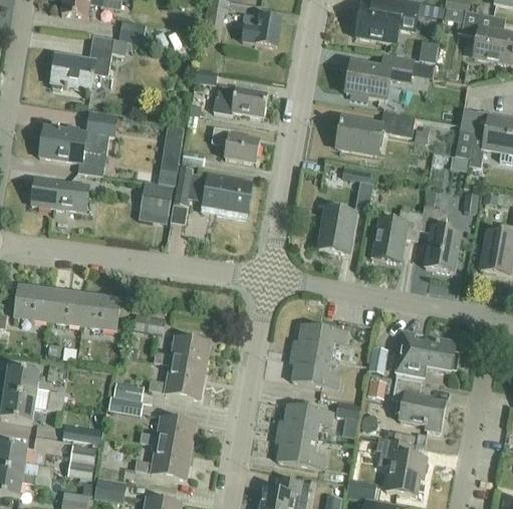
[(119,9),(121,0),(62,0),(60,14),(86,18),(88,4),(119,9)]
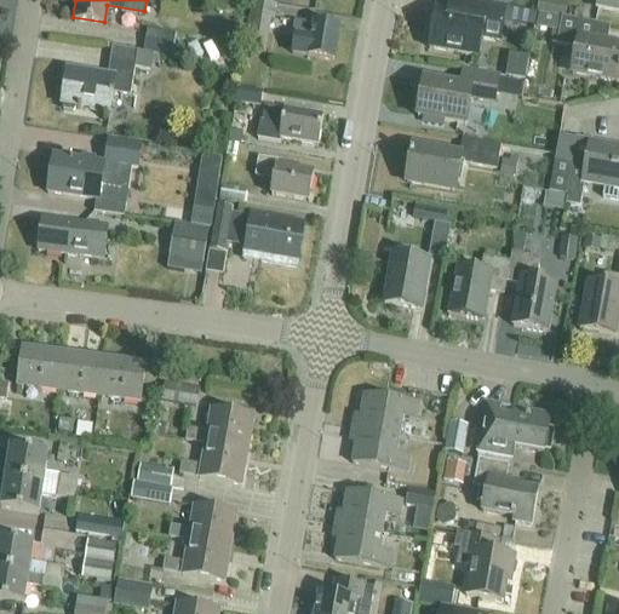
[(435,5),(428,44),(476,52),(479,38),(497,41),(500,26),(502,16),(504,3),(489,0),(468,0),(466,10),(435,5)]
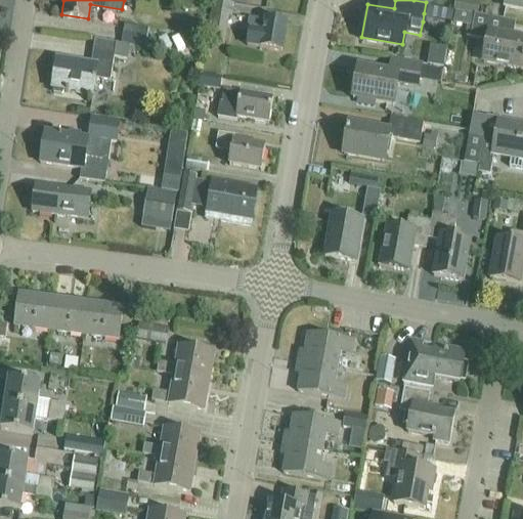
[(477,11),(479,0),(453,0),(452,6),(474,10),(477,11)]
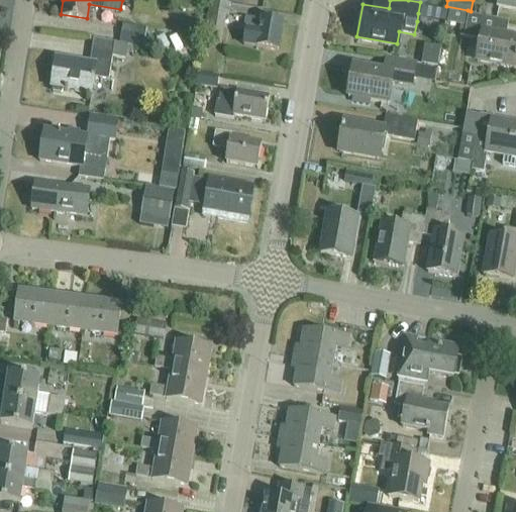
[(448,7),(446,18),(455,19),(458,9),(448,7)]
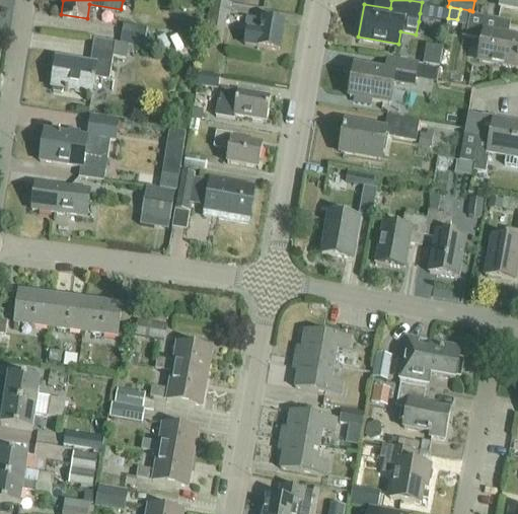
[(472,11),(469,10),(465,33),(482,37),(477,58),(517,65),(517,64),(517,34),(507,32),(510,18),(472,11)]
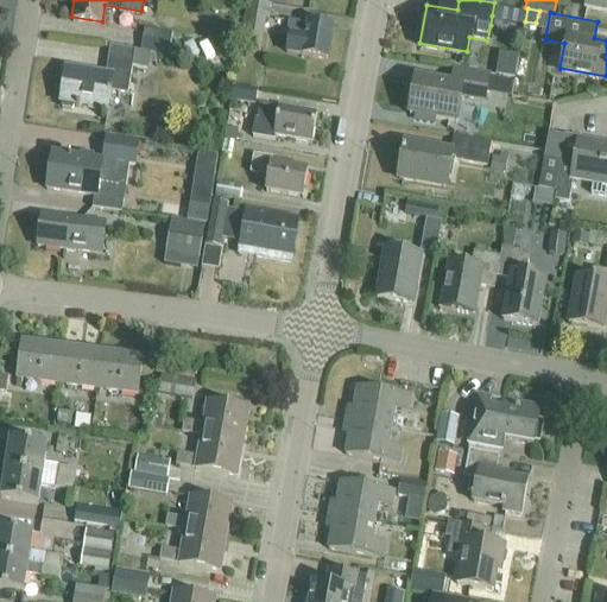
[(326,56),(332,23),(308,18),(307,20),(288,17),(285,30),(289,30),(285,49),(302,51),(302,52),(326,56)]
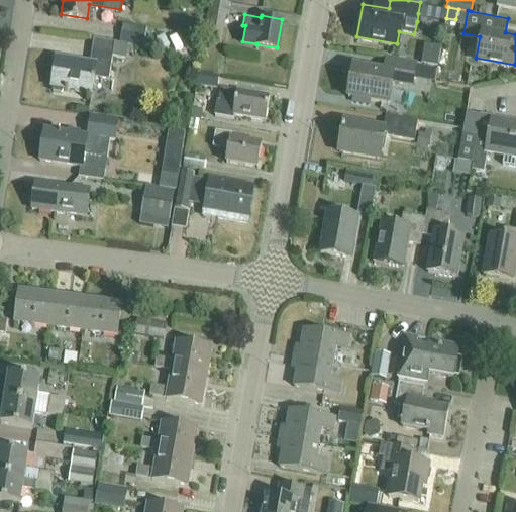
[(118,22),(115,39),(132,42),(132,41),(141,42),(143,26),(118,22)]
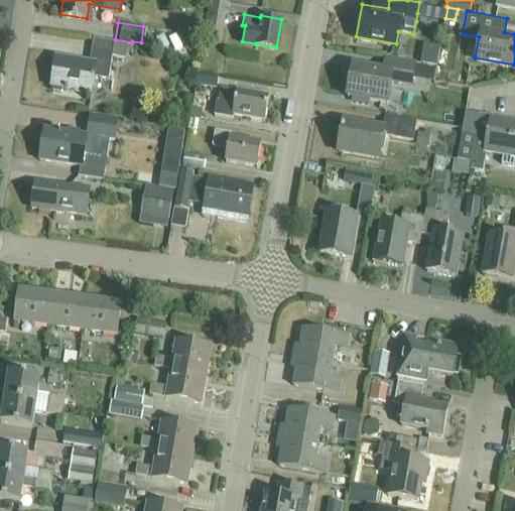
[(60,89),(61,85),(90,90),(93,74),(108,77),(111,52),(114,39),(93,35),(91,49),(89,59),(54,54),(49,84),(51,84),(51,88),(60,89)]
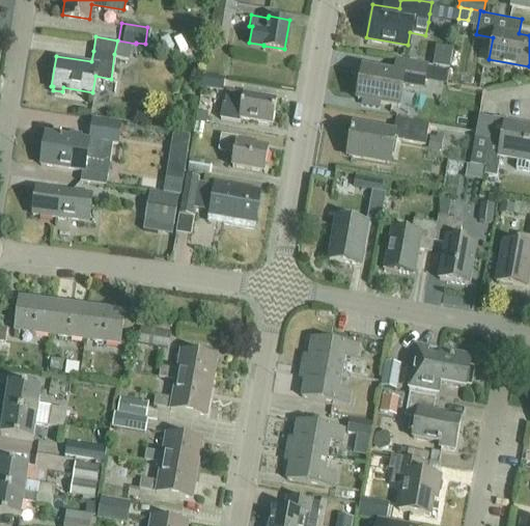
[(130,43),(117,40),(114,54),(128,56),(130,43)]
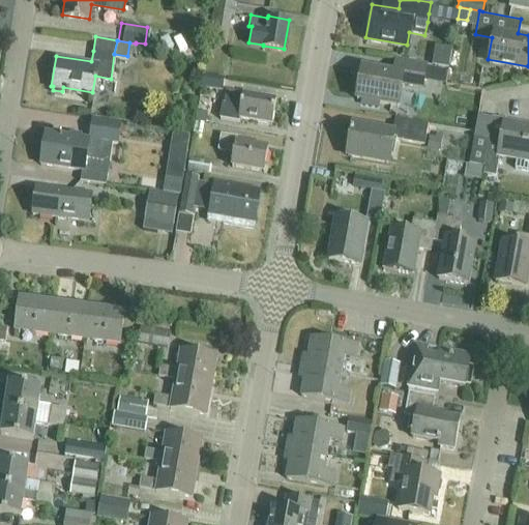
[(447,65),(450,51),(451,48),(436,45),(433,63),(447,65)]
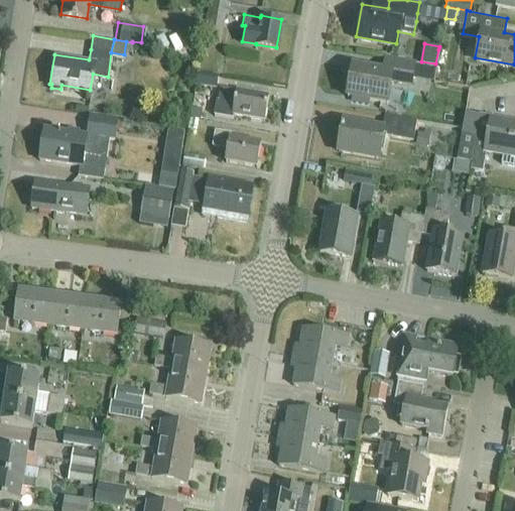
[(410,83),(414,59),(384,53),(381,68),(352,62),(347,94),(386,101),(390,80),(410,83)]
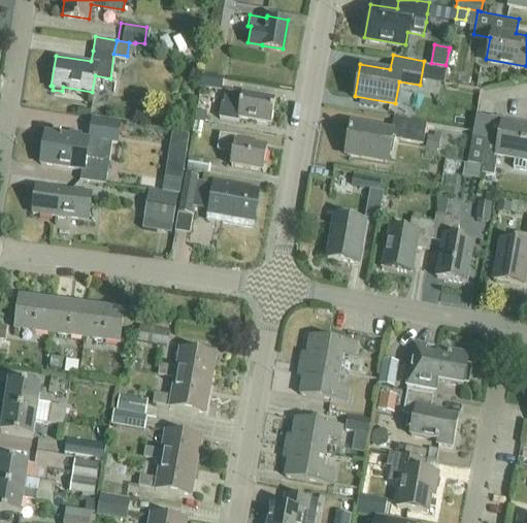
[(221,88),(223,74),(203,70),(200,84),(221,88)]
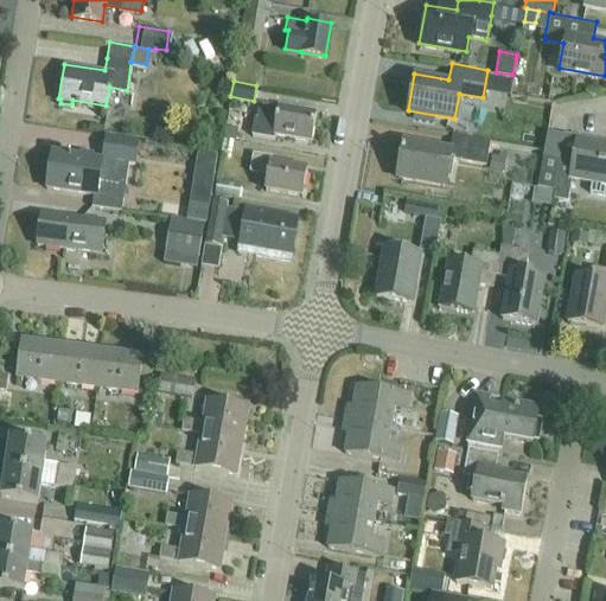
[(311,138),(316,109),(278,102),(278,103),(259,100),(256,114),(254,114),(250,132),(273,136),(274,130),(311,138)]
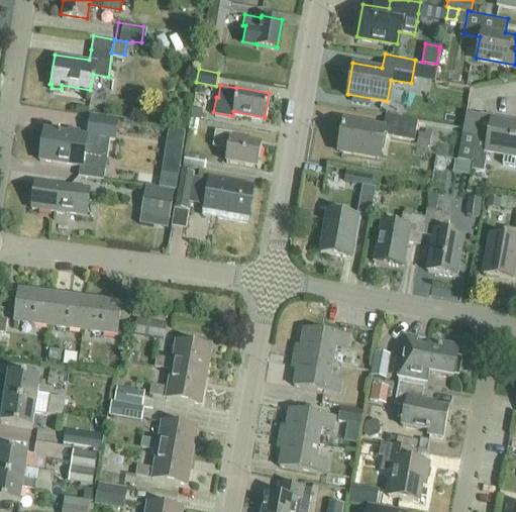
[(199,117),(201,107),(192,105),(190,116),(197,117),(199,117)]
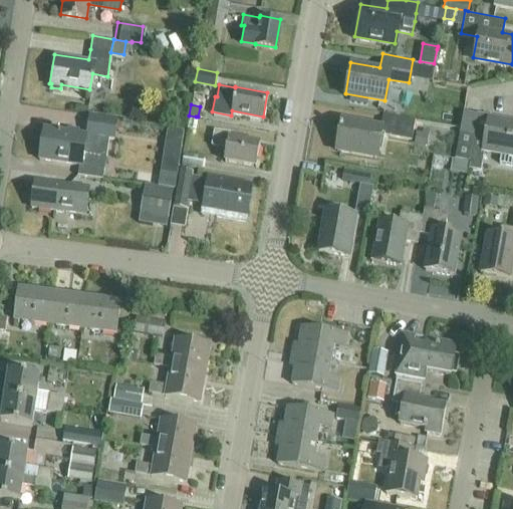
[(463,110),(455,157),(468,159),(471,159),(470,166),(479,168),(483,148),(500,151),(498,160),(512,162),(512,115),(489,111),(488,114),(477,112),(463,110)]
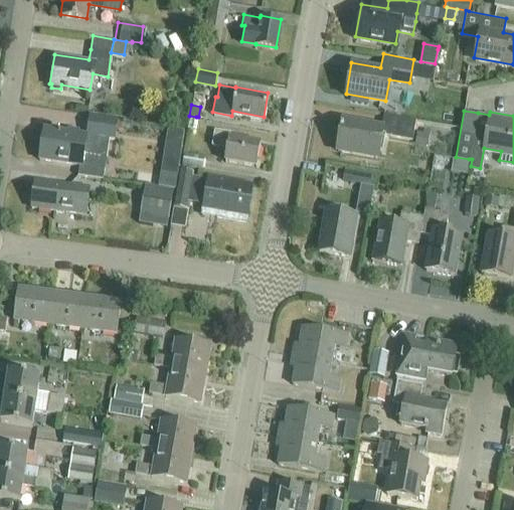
[(411,138),(415,118),(383,112),(380,124),(343,118),(337,148),(375,155),(380,132),(411,138)]
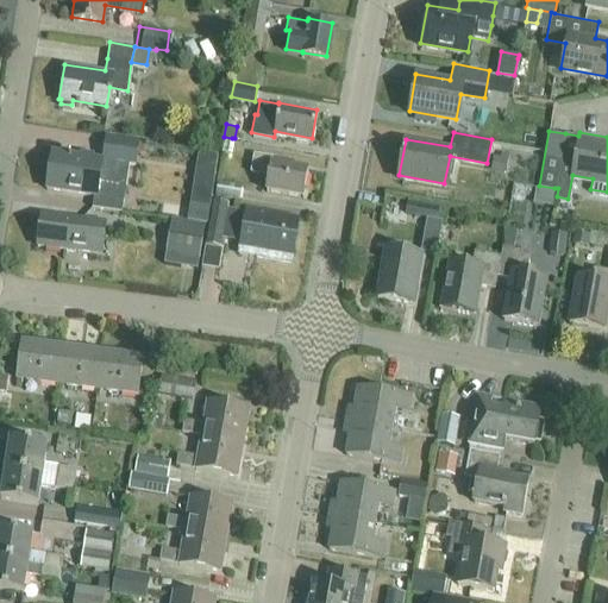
[(51,149),(45,186),(93,193),(92,205),(120,209),(127,161),(135,162),(138,138),(105,133),(101,156),(51,149)]
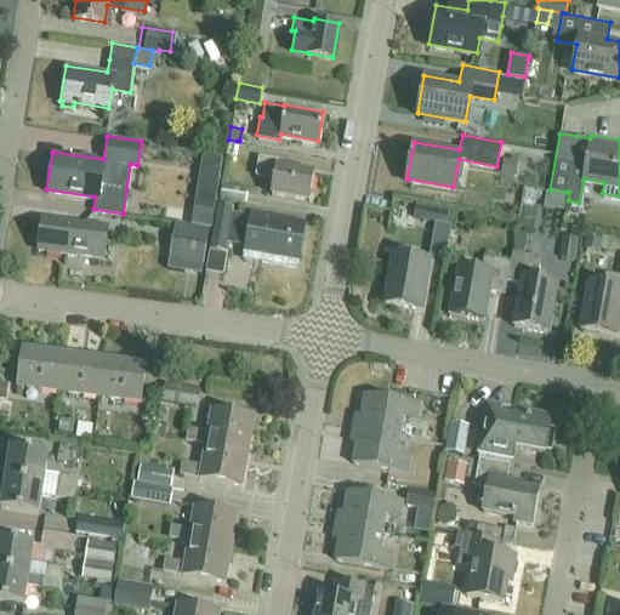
[(237,141),(228,140),(226,152),(234,153),(237,141)]
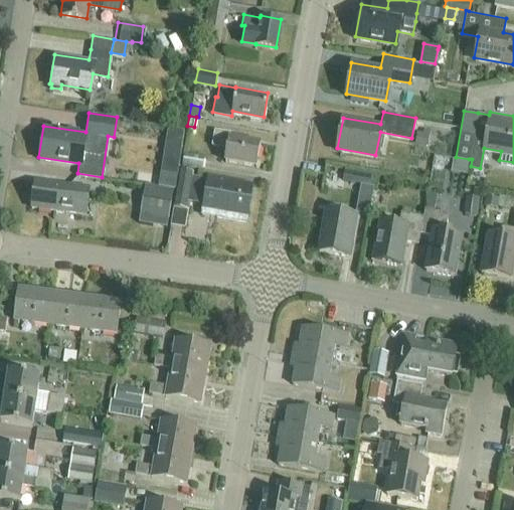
[(168,126),(165,143),(182,146),(185,128),(168,126)]
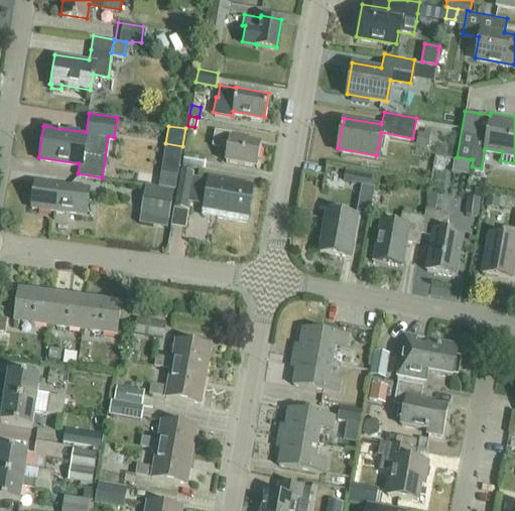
[(255,164),(260,140),(229,135),(230,130),(215,127),(212,142),(227,145),(225,158),(255,164)]
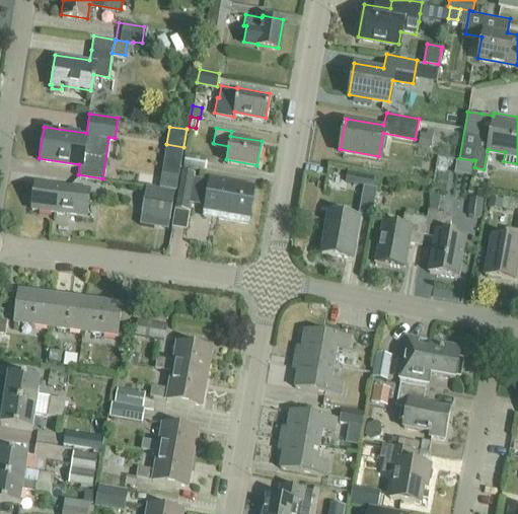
[(431,135),(420,132),(418,142),(430,144),(431,135)]
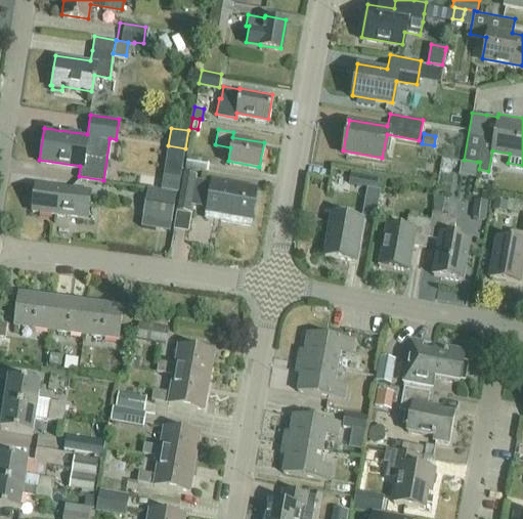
[(206,169),(208,156),(185,153),(183,166),(206,169)]
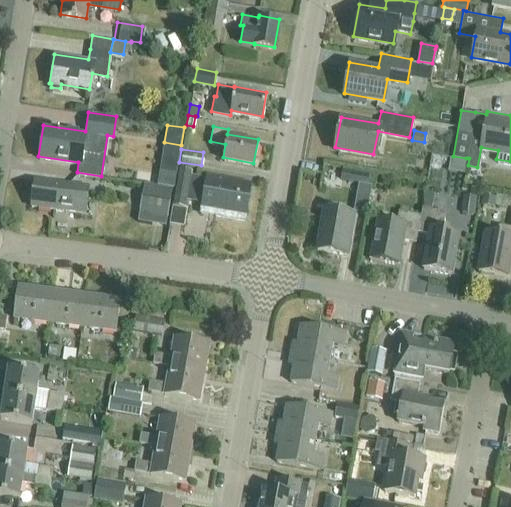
[(342,165),(340,177),(358,180),(352,208),(365,211),(373,171),(342,165)]
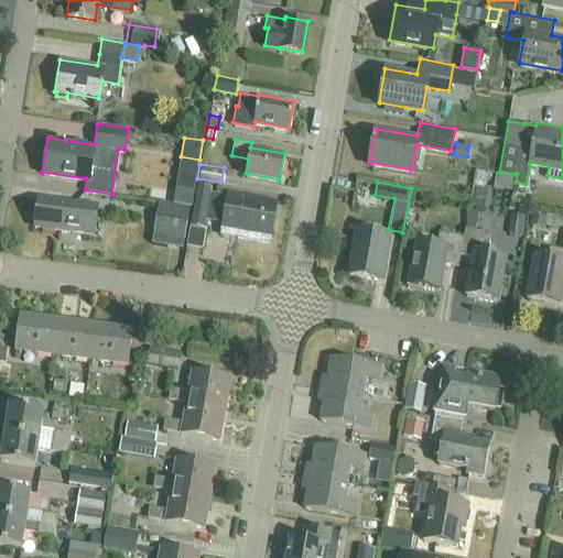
[(270,232),(275,200),(227,193),(209,189),(210,185),(197,183),(190,221),(205,225),(207,216),(223,218),(220,231),(268,240),(269,232),(270,232)]
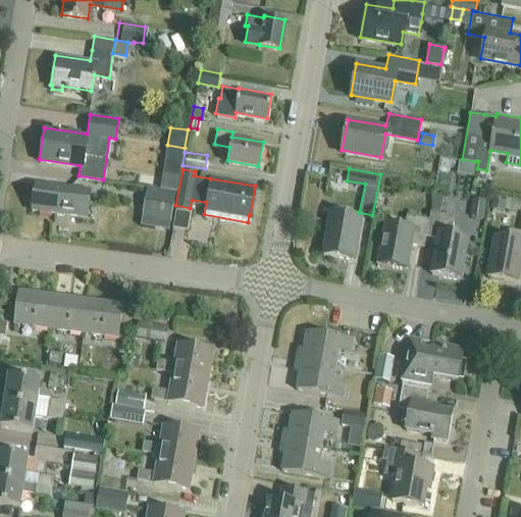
[(180,173),(163,170),(161,186),(177,189),(180,173)]
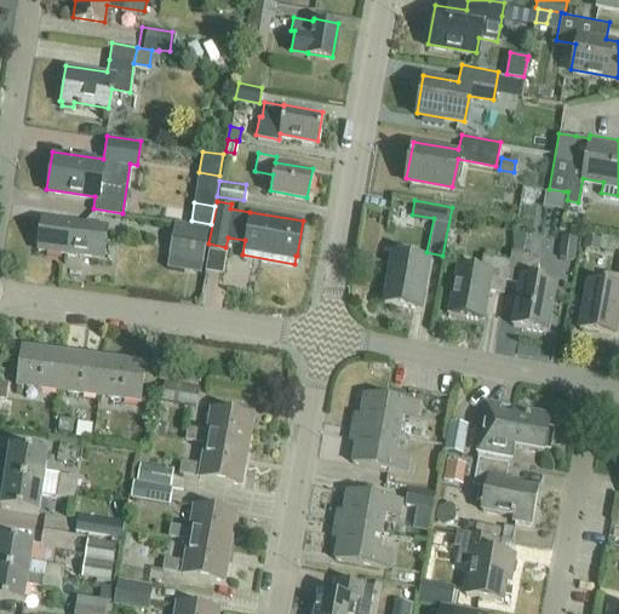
[(102,254),(105,234),(107,223),(41,214),(36,247),(78,252),(102,254)]
